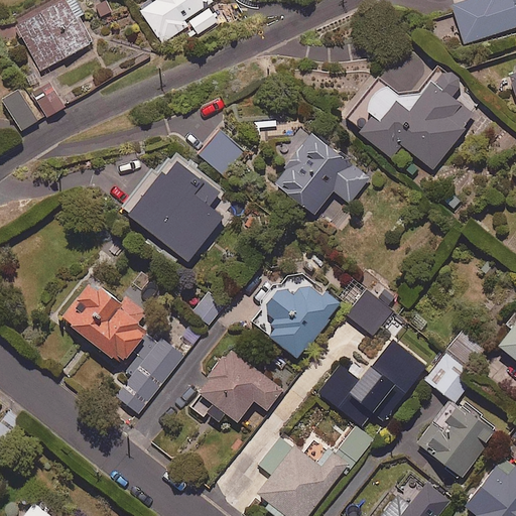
[(84,13),(77,0),(43,0),(12,17),(41,71),(95,41),(81,14),(84,13)]
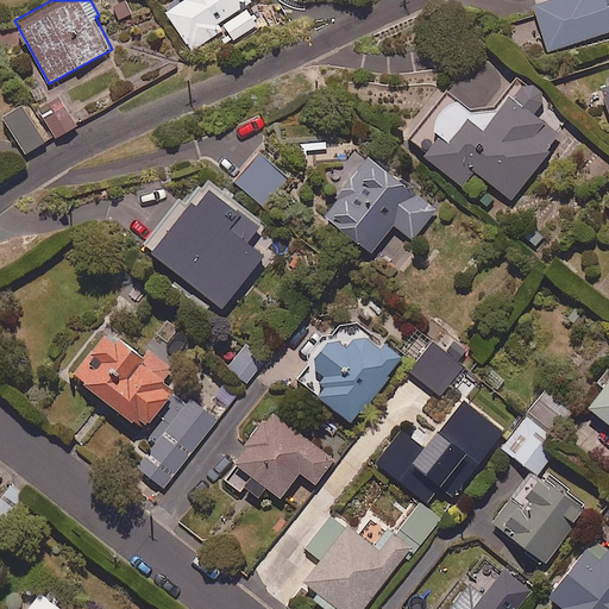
[(182,0),(165,10),(190,50),(221,31),(218,24),(252,2),(250,0),(182,0)]
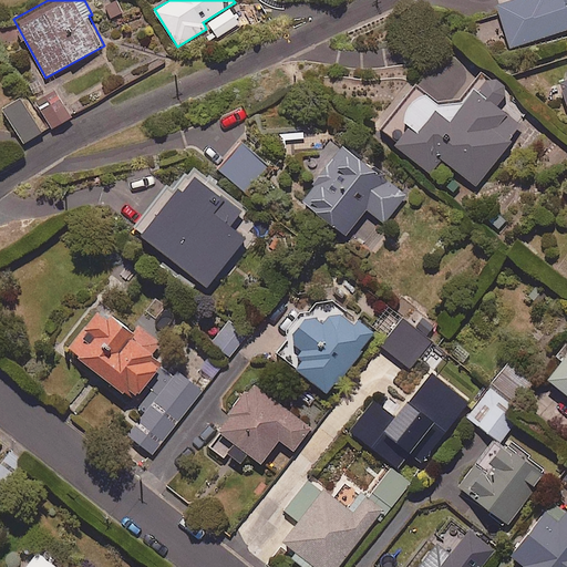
[(566,29),(566,0),(514,0),(497,6),(512,48),(566,29)]
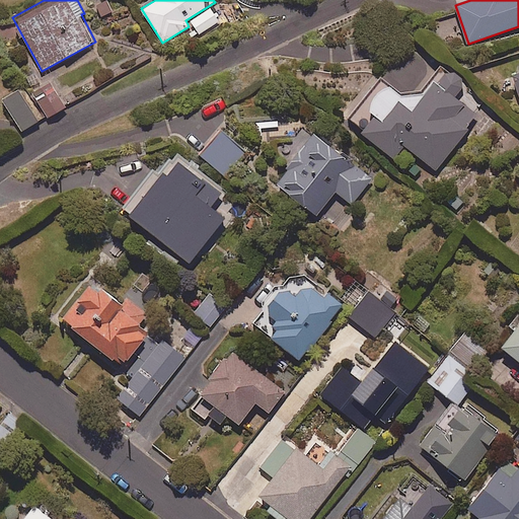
[(480,121),(464,91),(463,78),(456,72),(442,74),(437,70),(418,94),(406,96),(382,76),(347,120),(393,157),(404,144),(437,169),(453,148),(472,126),(474,128),(480,121)]
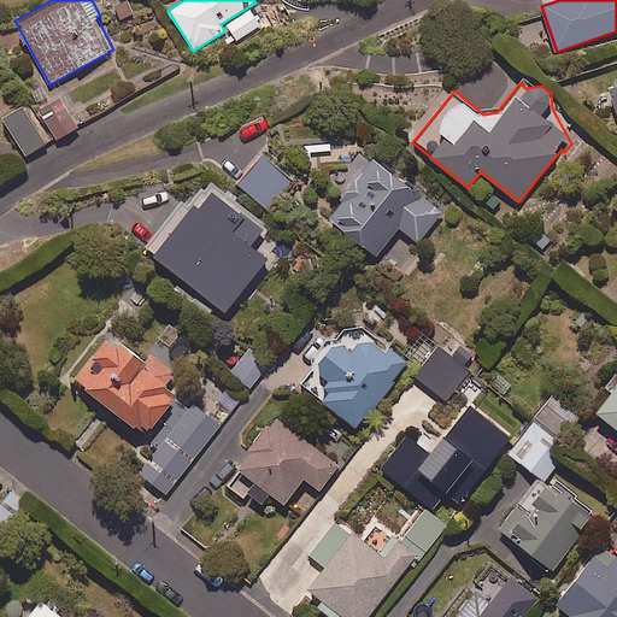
[(43,116),(46,119),(58,140),(84,123),(72,104),(57,113),(54,110),(43,116)]
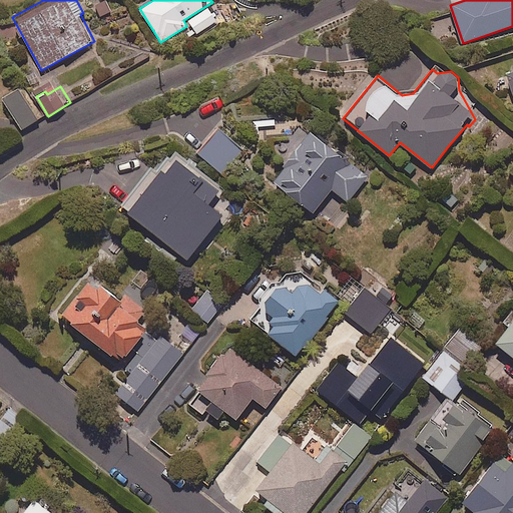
[(41,117),(24,87),(4,99),(22,129),(41,117)]
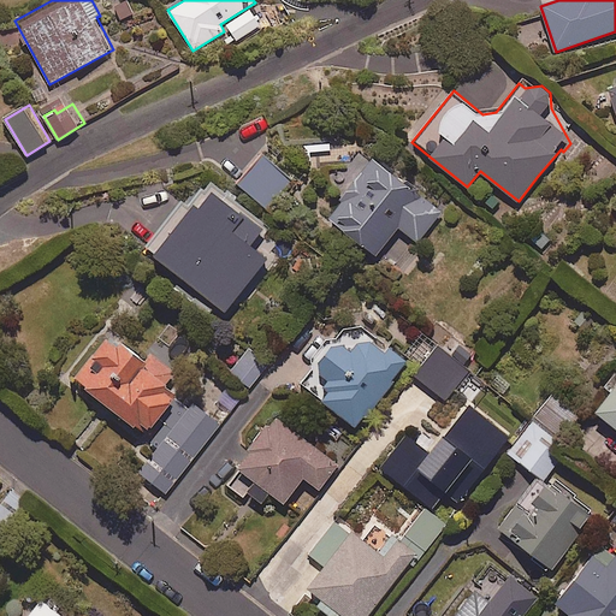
[(264,154),(237,184),(267,209),(292,181),(264,154)]
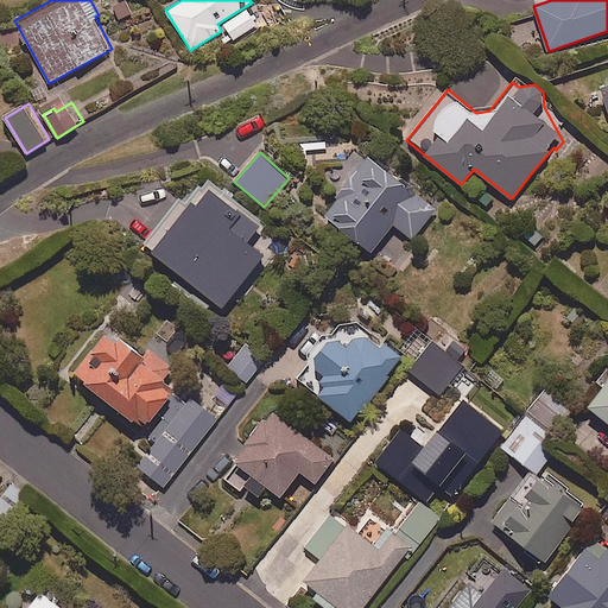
[(413,240),(428,220),(432,223),(438,215),(434,213),(438,207),(369,156),(324,216),(373,253),(393,225),(413,240)]
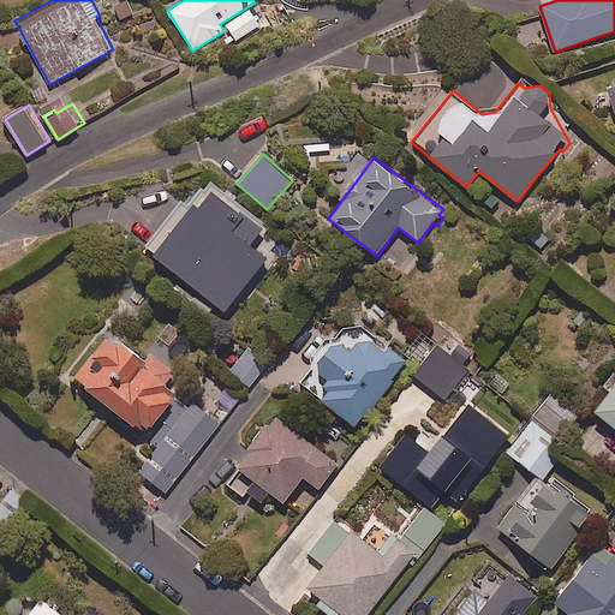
[(197,230),(184,219),(154,257),(225,314),(269,258),(231,227),(213,250),(193,233),(197,230)]
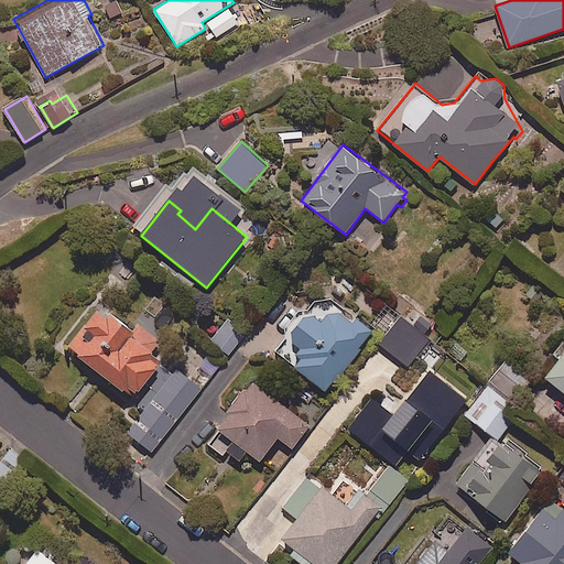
[(329,299),(318,301),(310,312),(304,307),(286,329),(292,334),(278,351),(327,391),(373,334),(329,299)]
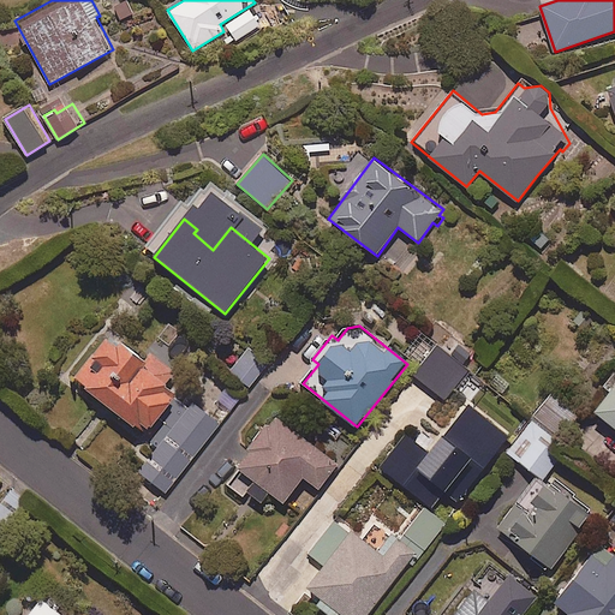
[(187,401),(179,395),(189,383),(151,352),(147,358),(121,338),(117,342),(109,336),(75,377),(145,436),(159,419),(167,427),(172,421),(187,401)]
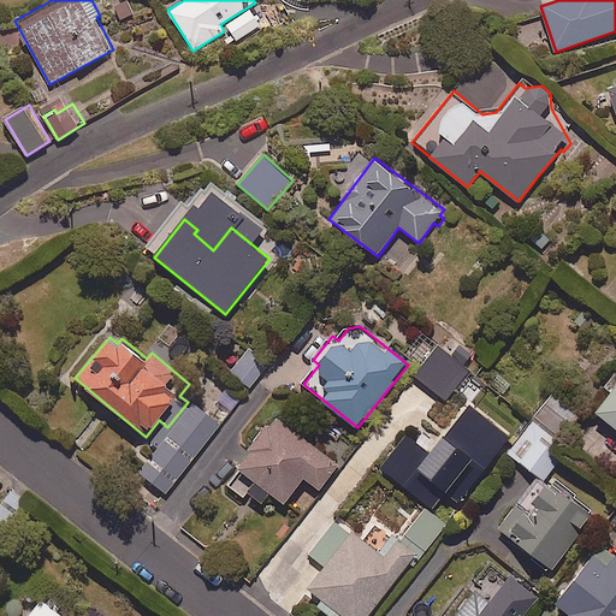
[(469,372),(440,348),(416,375),(446,401),(469,372)]
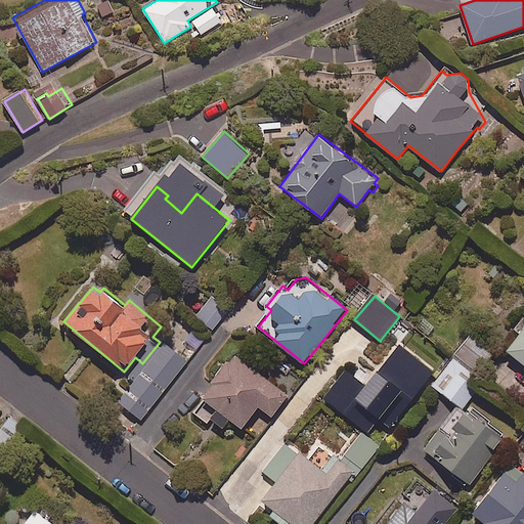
[(224,316),(208,302),(195,316),(213,330),(224,316)]
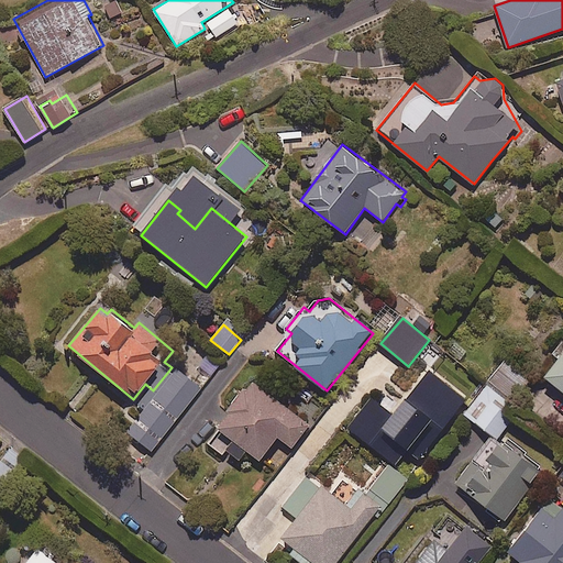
[(562,342),(554,353),(561,359),(547,377),(562,390),(562,342)]
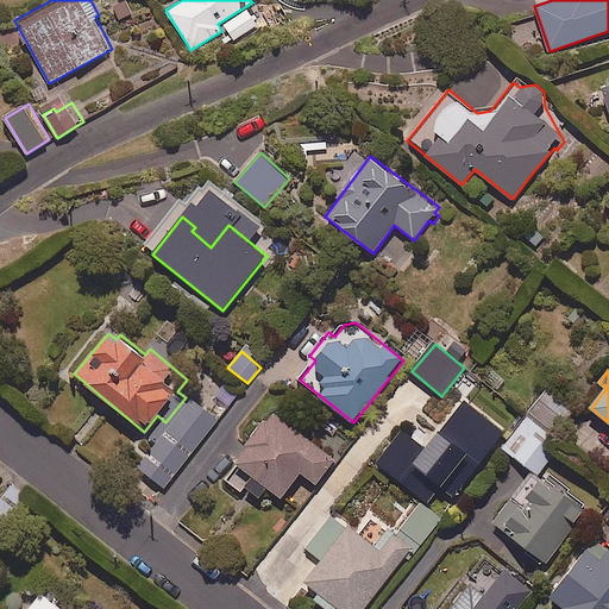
[(228,406),(201,384),(174,419),(201,440),(228,406)]
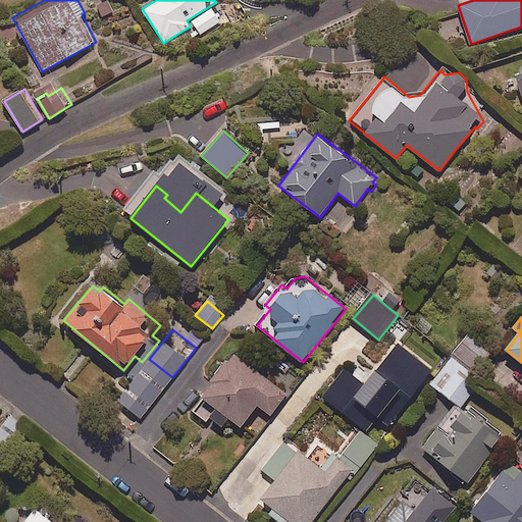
[(490,352),(470,333),(454,351),(474,369),(490,352)]
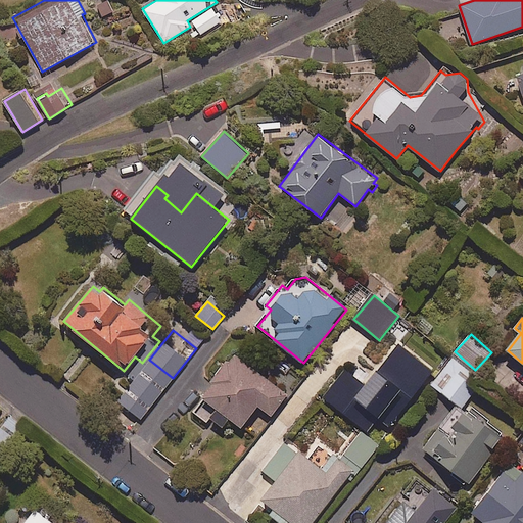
[(433,371),(398,344),(367,385),(346,369),(325,397),(366,430),(377,417),(389,427),(433,371)]
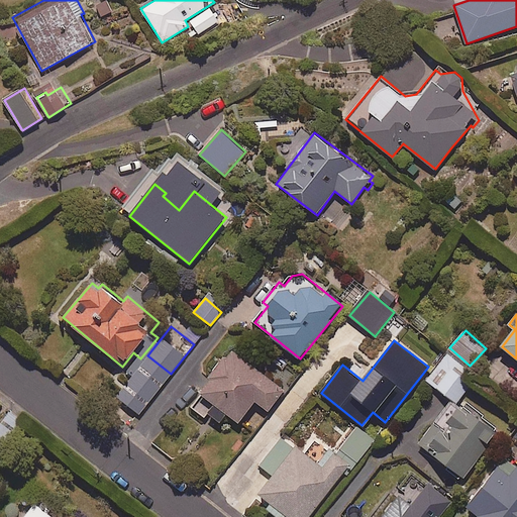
[(286,390),(231,350),(191,407),(218,426),(227,414),(239,423),(255,401),(270,412),(286,390)]
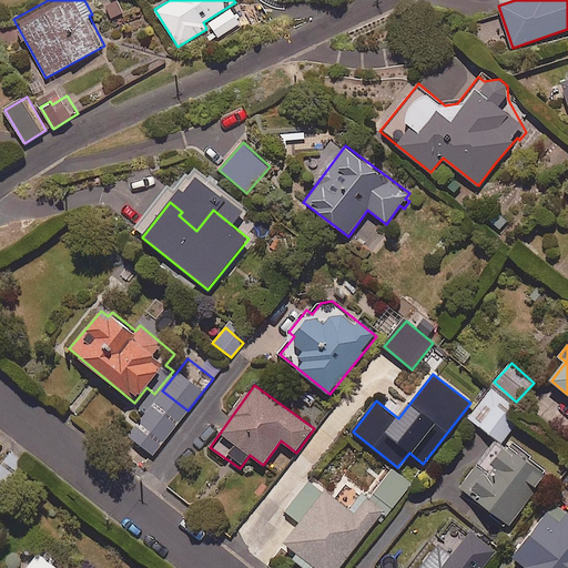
[(525,414),(493,388),(469,417),(501,443),(525,414)]
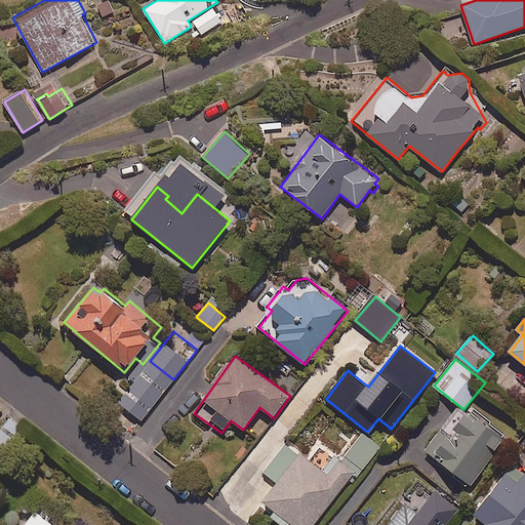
[(457,425),(434,456),(471,484),(507,437),(470,408),(457,425)]
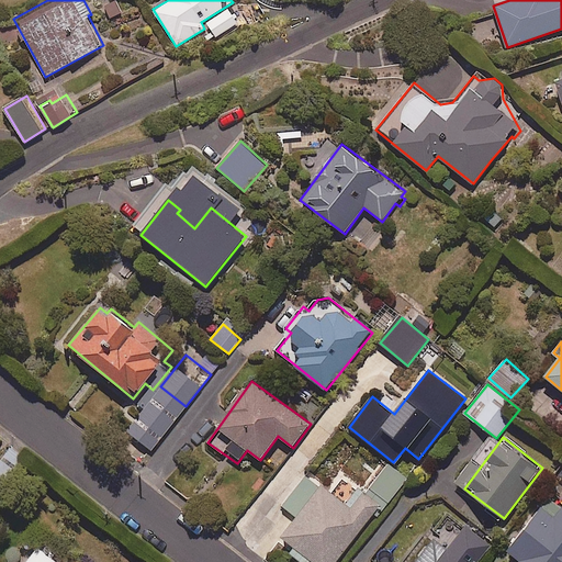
[(407,479),(389,463),(369,487),(389,503),(407,479)]
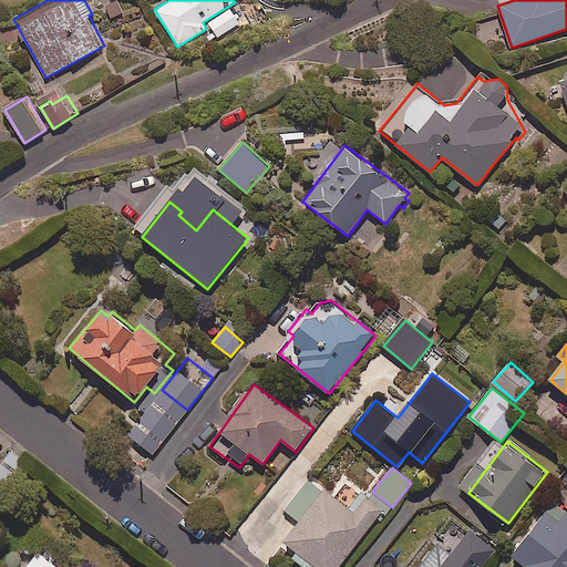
[(354,513),(311,480),(286,513),(300,524),(280,548),(305,566),(311,566),(313,565),(317,566),(339,566),(388,505),(370,492),(354,513)]
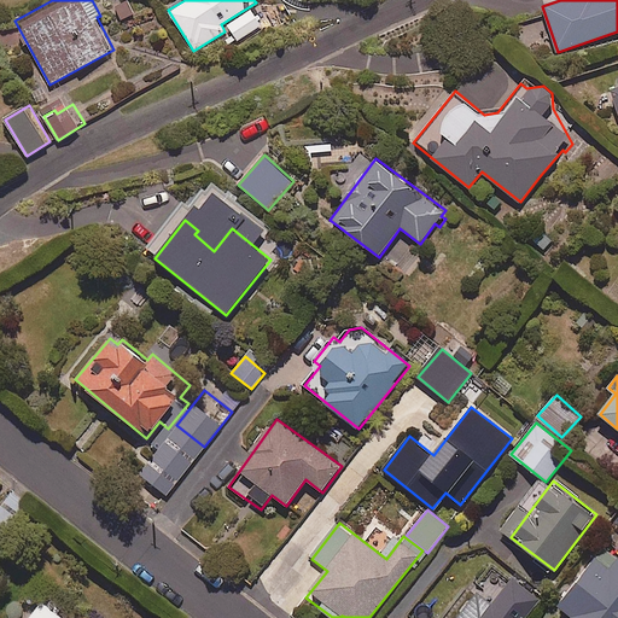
[(617,617),(617,558),(605,548),(559,605),(572,616),(570,617),(617,617)]
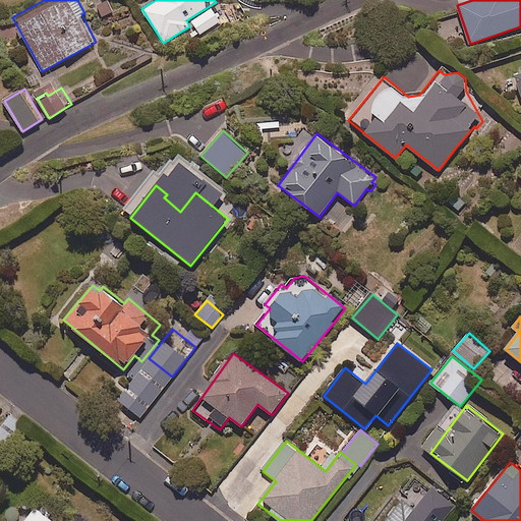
[(444,520),(458,503),(422,475),(386,520),(444,520)]
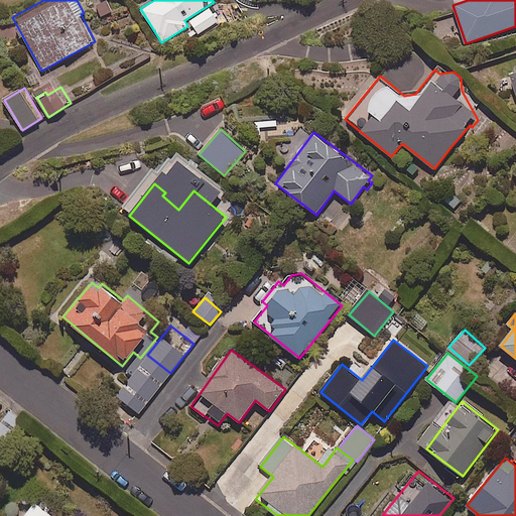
[(52,515),(35,502),(24,515),(52,515)]
